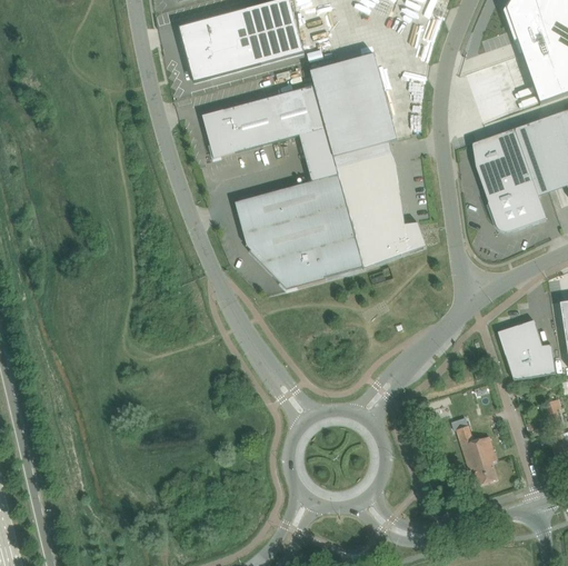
[(198,36),(182,40),(193,80),(304,51),(289,0),(275,0),(195,21),(198,36)]
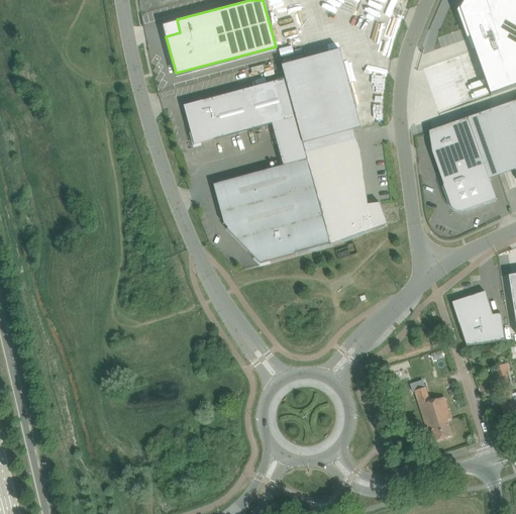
[(461,0),(456,9),(467,36),(470,34),(490,93),(515,84),(515,0),(461,0)]
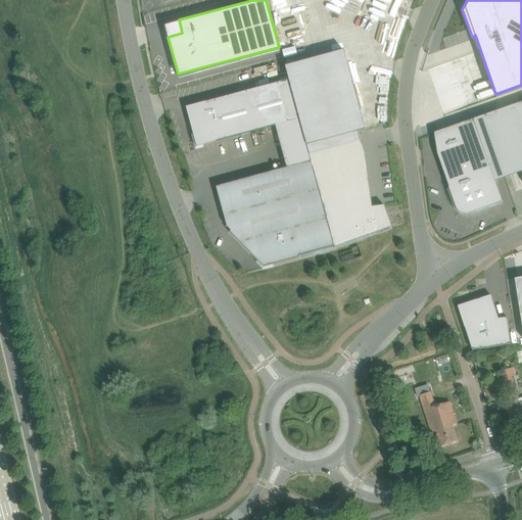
[(343,48),(284,64),(288,78),(305,143),(309,152),(310,159),(333,244),(334,246),(344,242),(368,233),(368,234),(376,231),(375,228),(386,224),(385,215),(387,214),(386,211),(385,211),(384,209),(385,208),(383,203),(372,204),(365,152),(360,139),(357,130),(365,128),(343,48)]
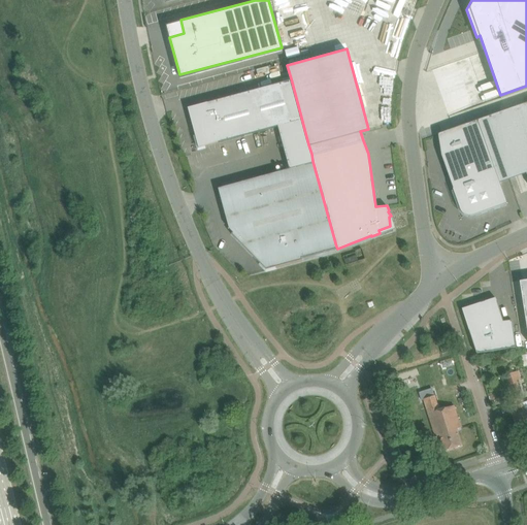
[(277,125),(289,167),(313,161),(311,154),(308,144),(291,78),(207,101),(218,141),(277,125)]
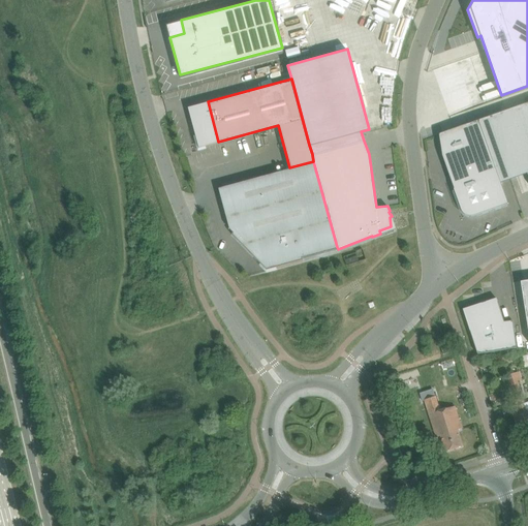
[(527,100),(478,119),(487,144),(514,134),(526,172),(527,176),(527,100)]
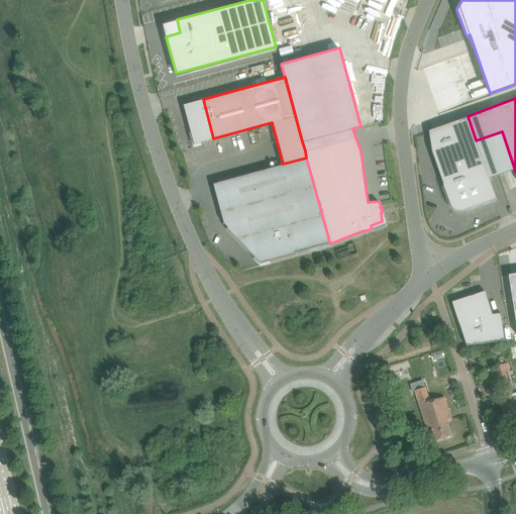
[(203,99),(183,104),(194,143),(213,138),(203,99)]
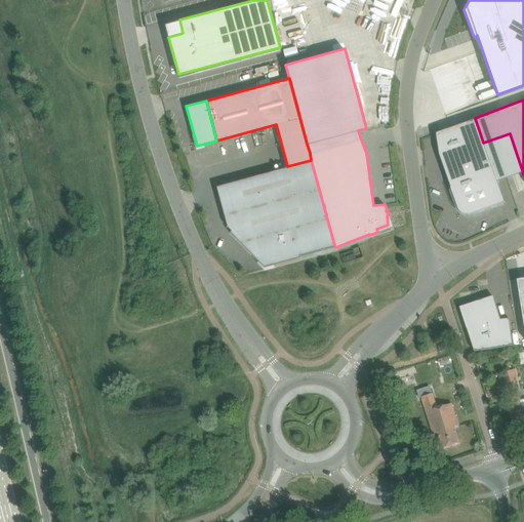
[(475,118),(435,131),(438,153),(450,186),(457,206),(457,208),(458,209),(459,210),(461,211),(462,212),(464,213),(466,213),(468,213),(469,213),(471,212),(504,201),(483,143),(475,118)]
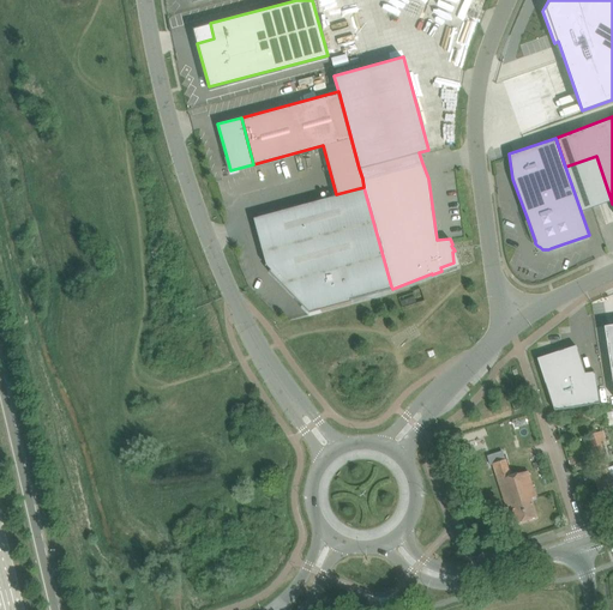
[(336,194),(253,217),(265,264),(270,269),(269,270),(301,303),(310,312),(316,309),(350,300),(349,297),(391,287),(364,187),(336,194)]
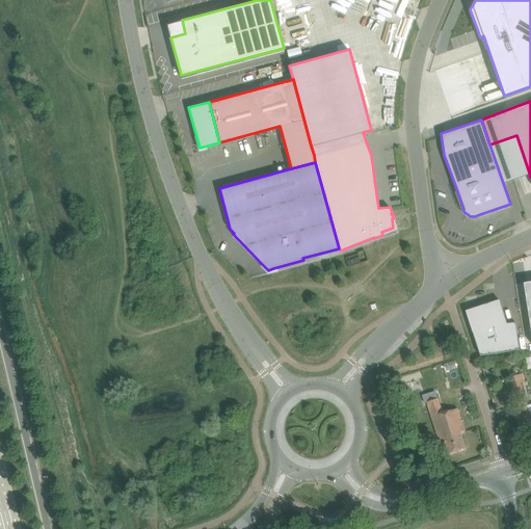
[(465,309),(479,354),(520,348),(515,320),(506,322),(499,298),(465,309)]
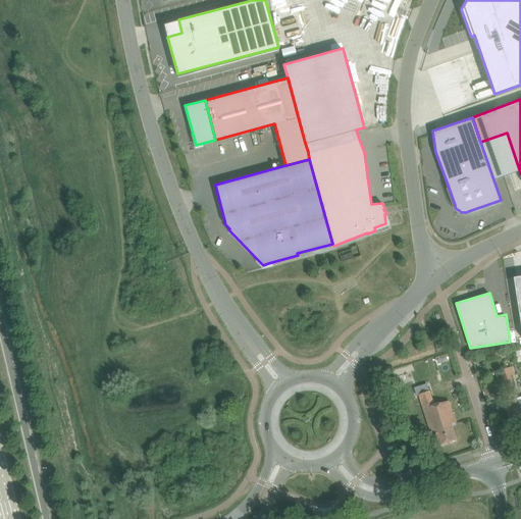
[(500,349),(482,351),(483,358),(501,356),(500,349)]
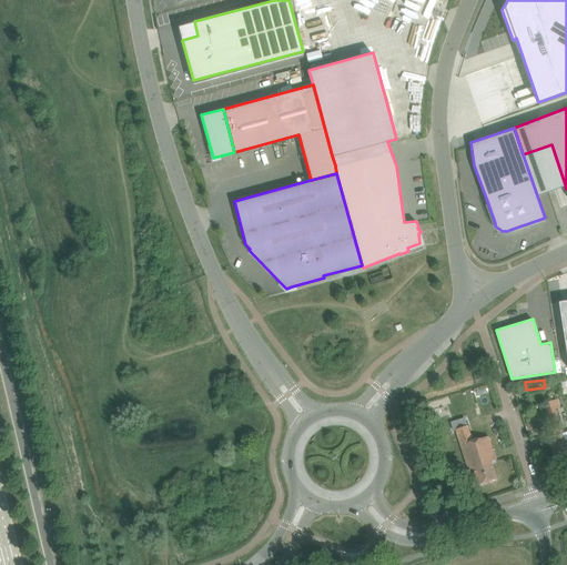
[(553,397),(545,400),(552,423),(562,420),(557,406),(560,405),(558,395),(553,397)]
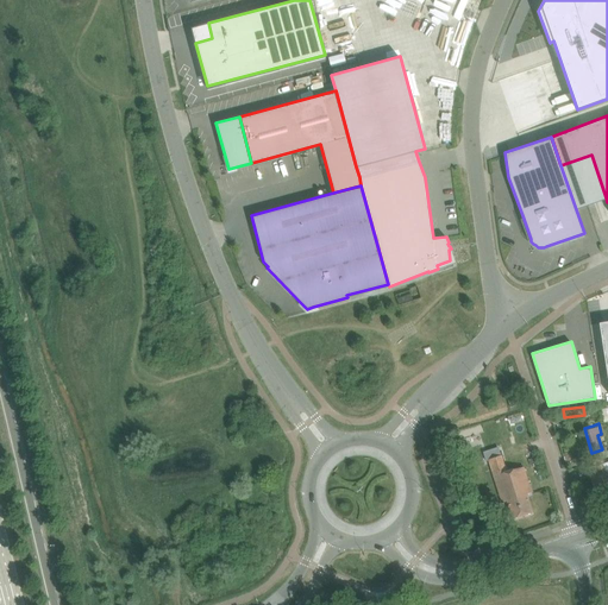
[(475,439),(459,443),(463,455),(478,452),(475,439)]
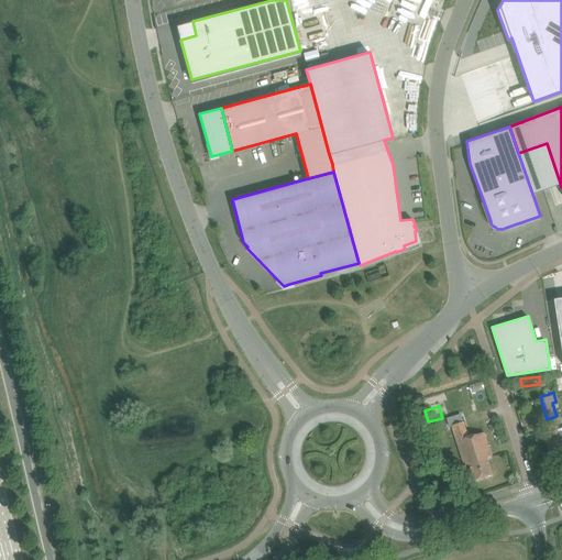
[(451,423),(460,452),(463,462),(469,461),(473,478),(492,472),(486,456),(491,454),(483,430),(467,435),(463,419),(451,423)]
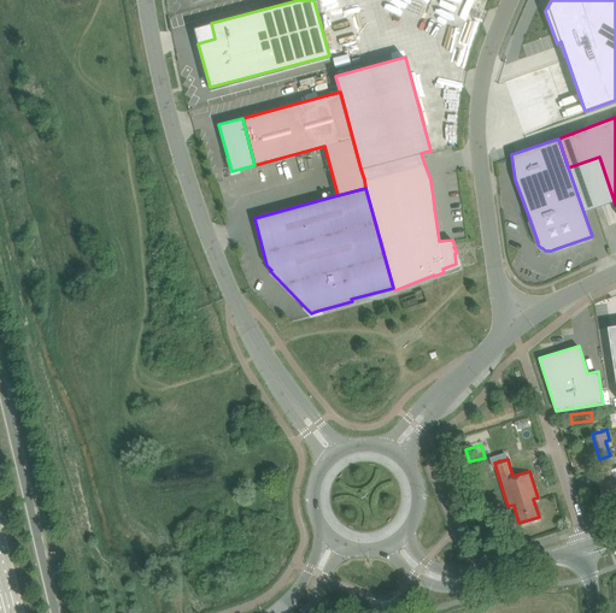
[(603,470),(594,472),(598,482),(602,497),(615,493),(615,476),(615,477),(611,467),(603,470)]
